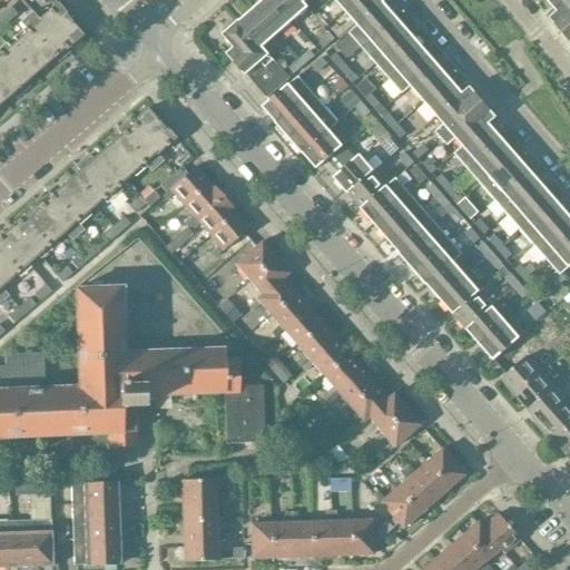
[(274,0),(264,0),(255,9),(277,35),(293,21),(274,0)]
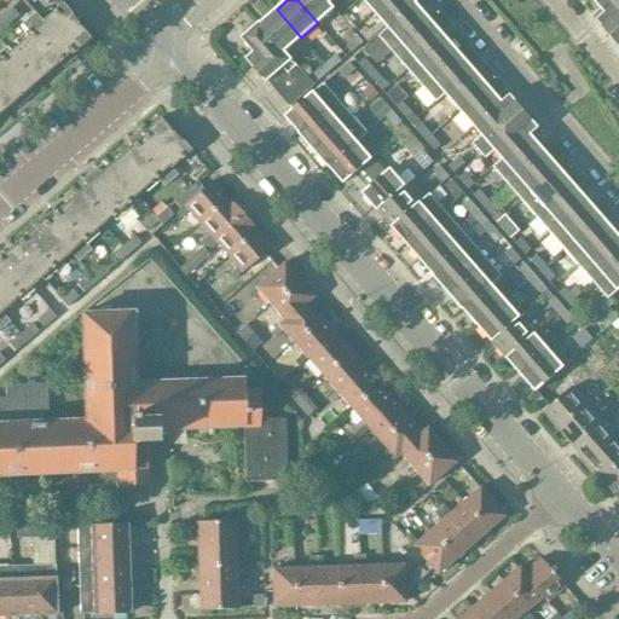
[(298,0),(318,23),(335,9),(330,4),(327,0),(298,0)]
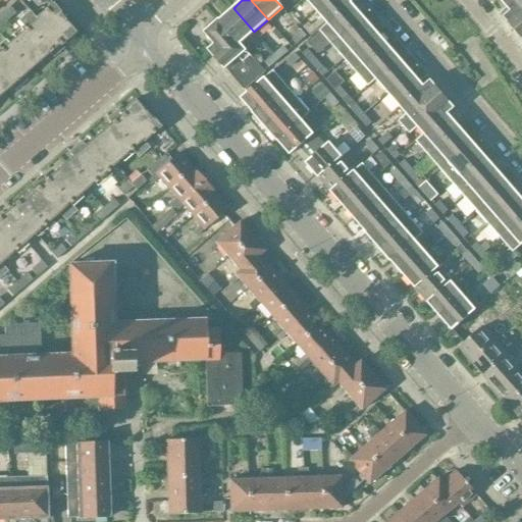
[(315,10),(327,0),(306,0),(313,8),(315,10)]
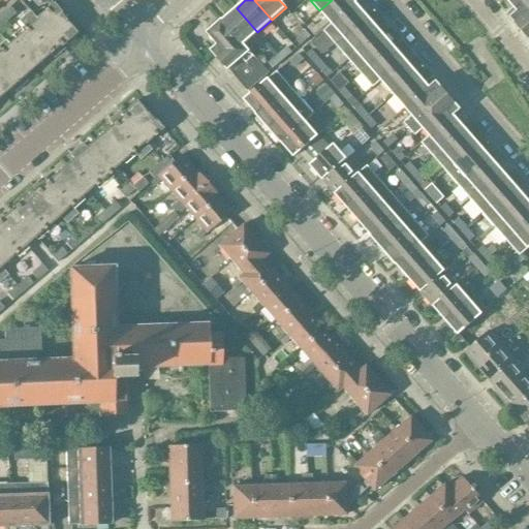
[(332,25),(356,4),(356,3),(353,0),(332,0),(319,10),(322,13),(328,19),(311,33),(316,38),(323,32),(332,25)]
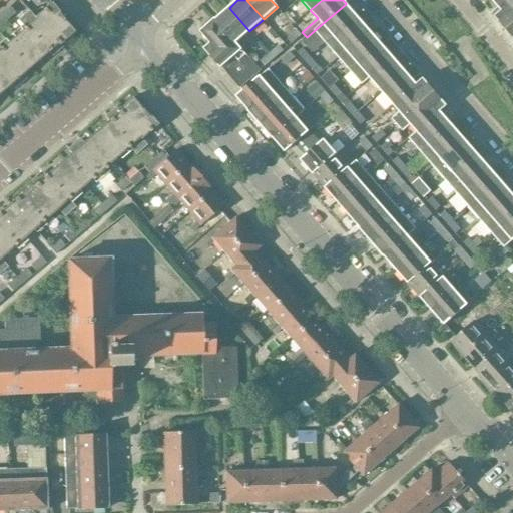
[(512,0),(491,0),(498,8),(492,13),(495,17),(512,0)]
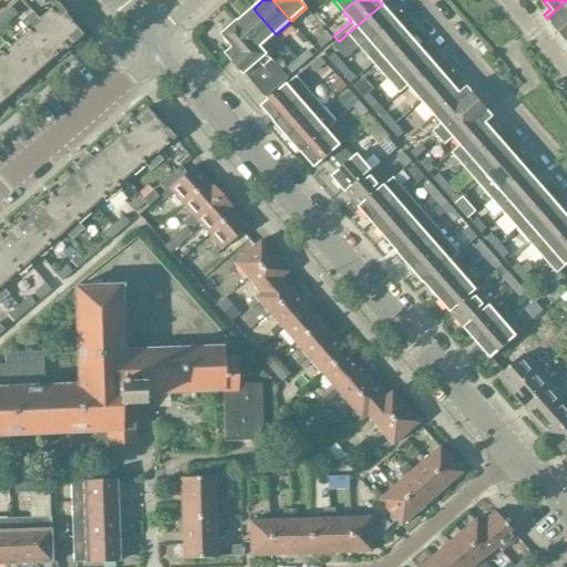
[(566,0),(547,19),(560,34),(566,28),(566,0)]
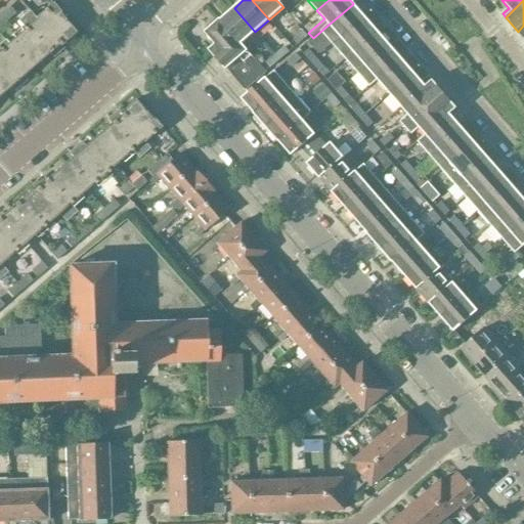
[(51,4),(34,18),(36,20),(37,19),(61,45),(75,34),(59,15),(61,14),(51,4)]
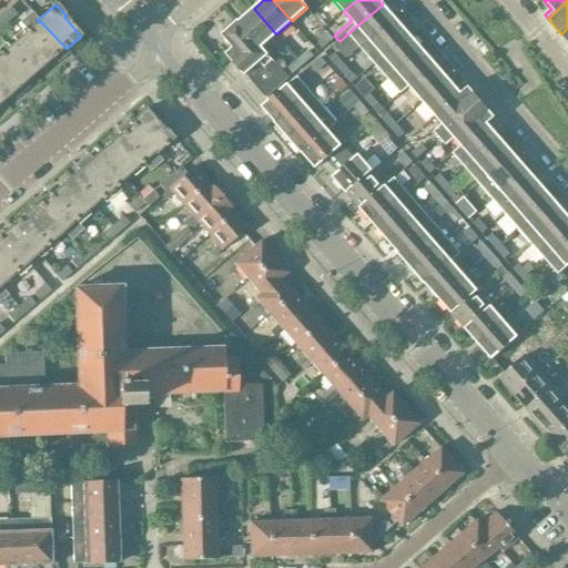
[(383,4),(356,27),(347,34),(361,49),(396,19),(383,4)]
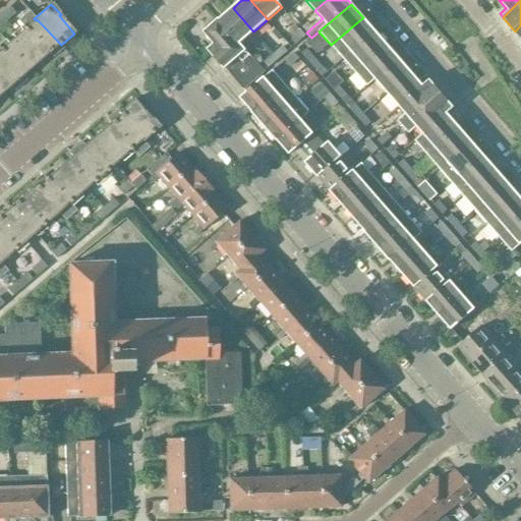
[(8,7),(0,13),(0,17),(3,21),(13,13),(8,7)]
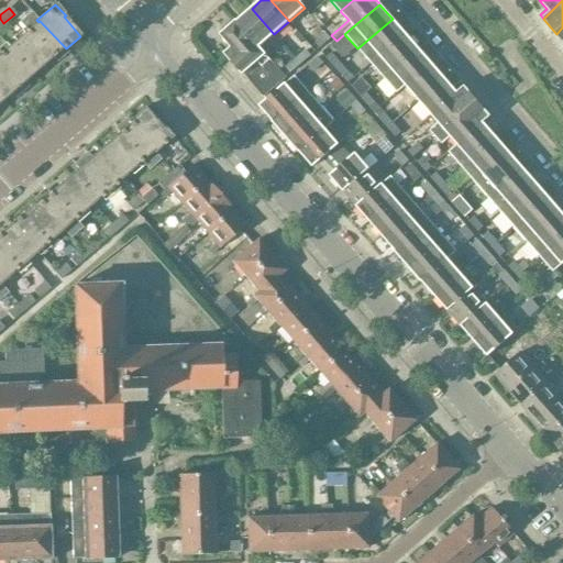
[(252,9),(236,22),(260,47),(274,34),(252,9)]
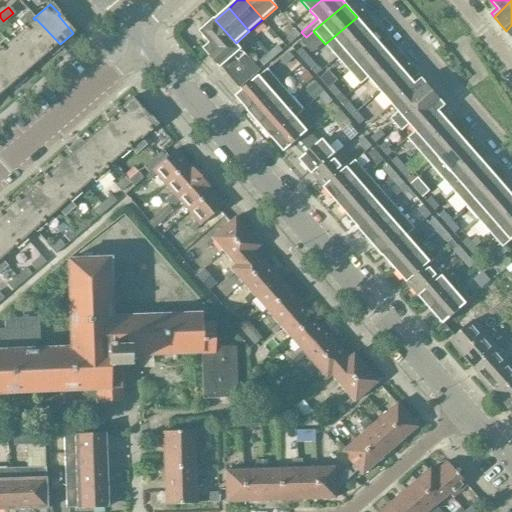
[(60,45),(60,44),(36,19),(35,20),(33,18),(29,12),(18,21),(24,29),(8,43),(30,68),(48,52),(50,55),(60,45)]
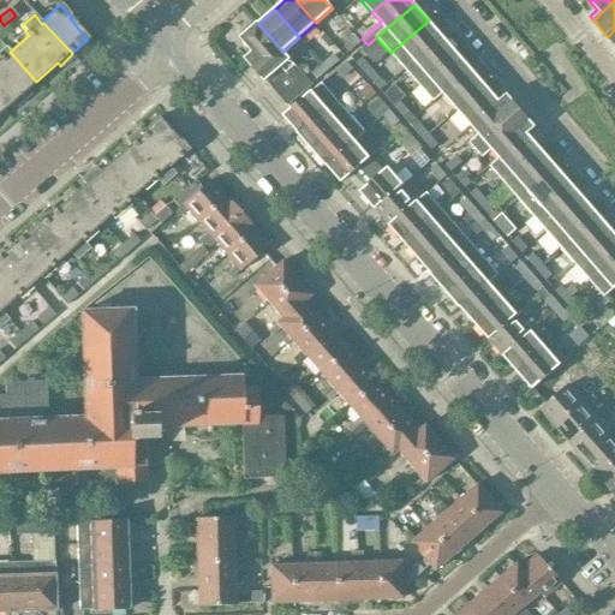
[(429,21),(390,53),(405,70),(443,37),(429,21)]
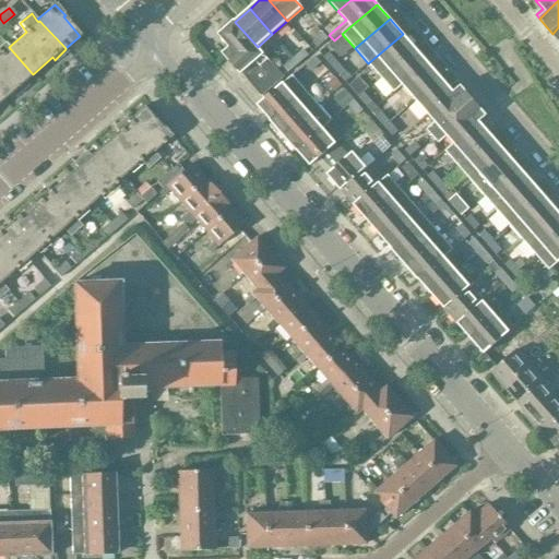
[(284,78),(258,47),(235,22),(235,21),(219,35),(230,48),(223,54),(227,59),(228,60),(229,61),(239,72),(239,73),(241,74),(261,96),(284,78)]
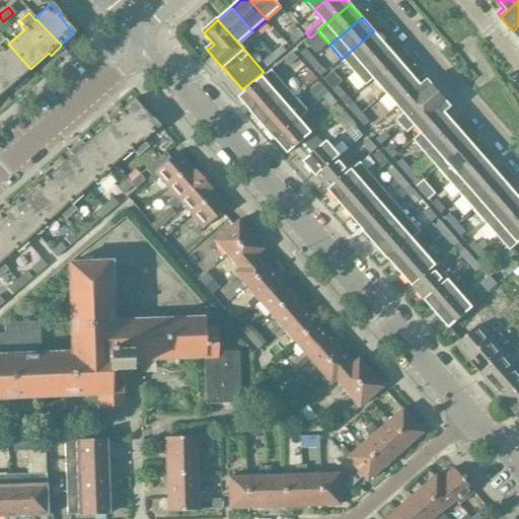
[(291,40),(295,45),(304,36),(300,31),(291,40)]
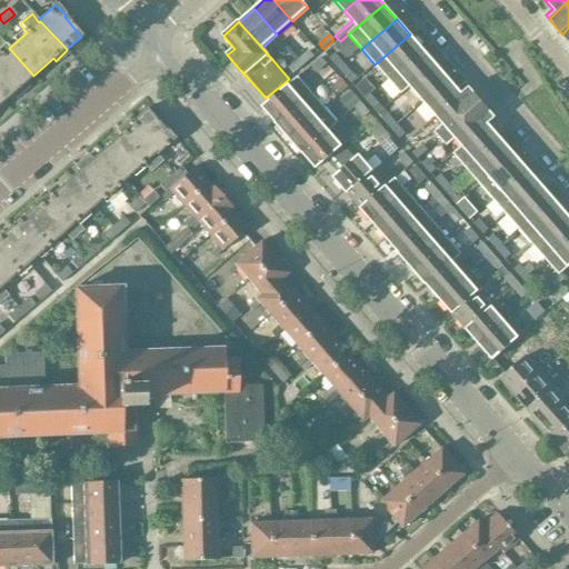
[(410,35),(375,65),(388,80),(422,49),(410,35)]
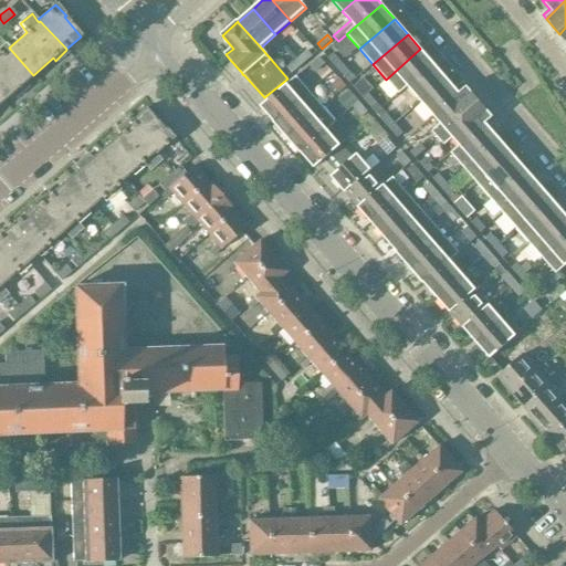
[(0,97),(3,101),(11,94),(13,96),(27,85),(24,83),(33,75),(9,48),(1,54),(1,53),(0,53),(0,97)]
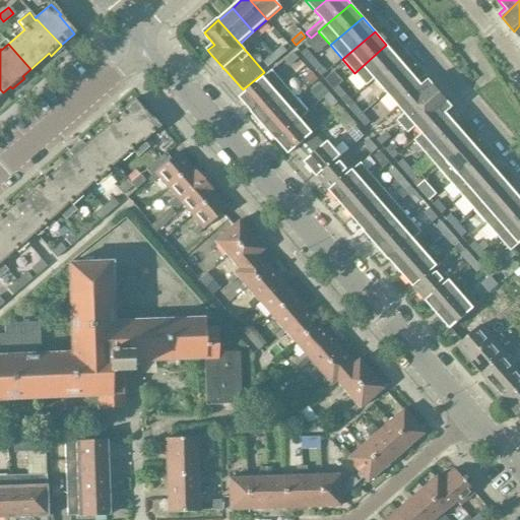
[(386,45),(354,73),(366,86),(375,79),(398,59),(386,45)]
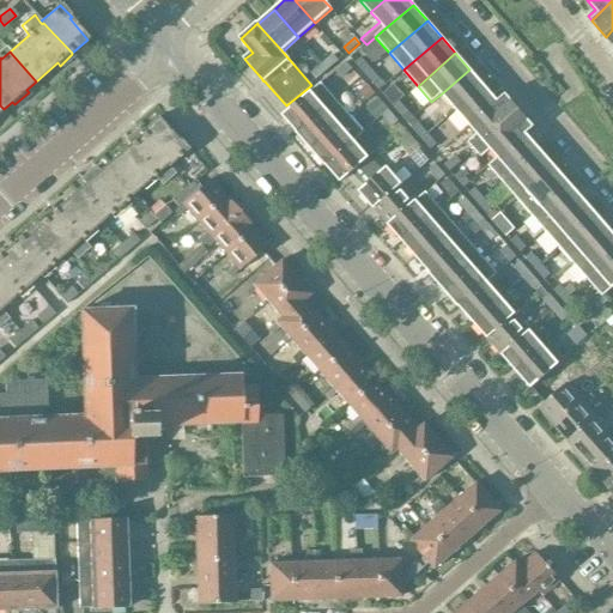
[(333,55),(325,62),(322,65),(327,71),(338,61),(333,55)]
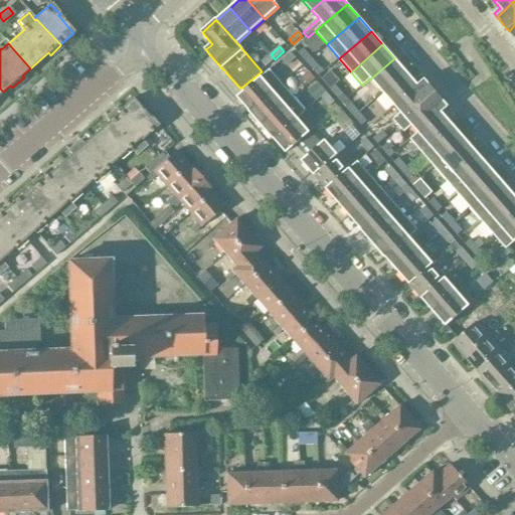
[(299,53),(307,62),(312,58),(304,49),(299,53)]
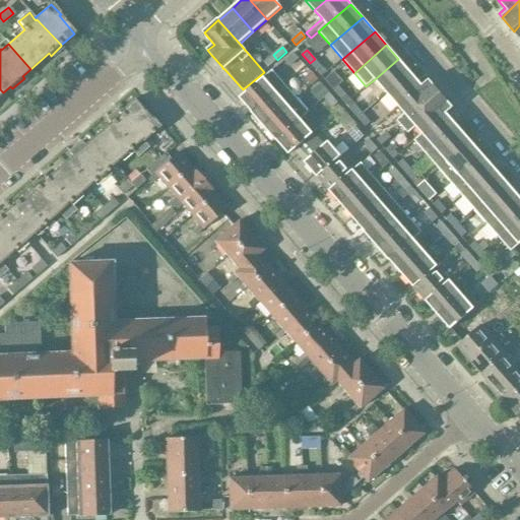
[(288,66),(298,58),(294,54),(284,61),(288,66)]
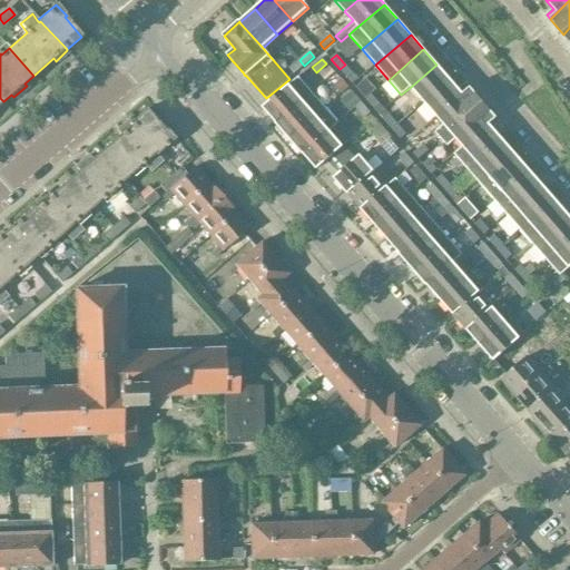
[(290,69),(294,75),(304,66),(300,60),(290,69)]
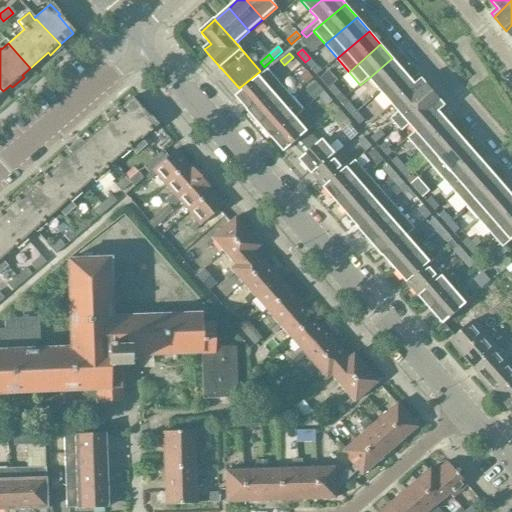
[(317,67),(310,58),(305,62),(312,71),(317,67)]
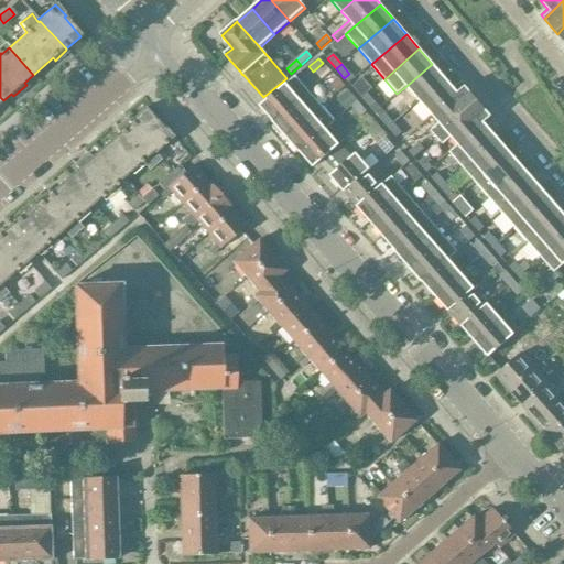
[(432,64),(407,86),(418,99),(443,77),(432,64)]
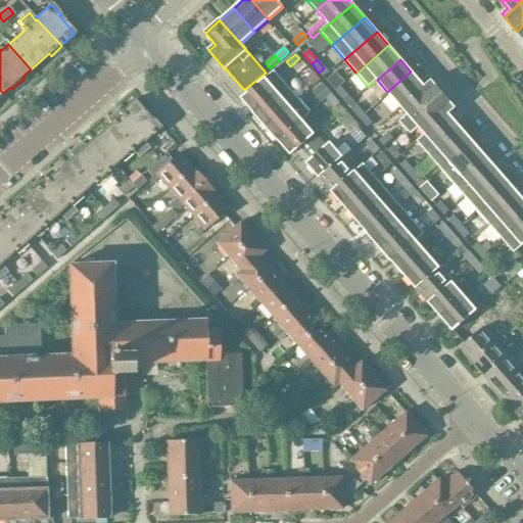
[(241,99),(253,112),(286,85),(274,72),(241,99)]
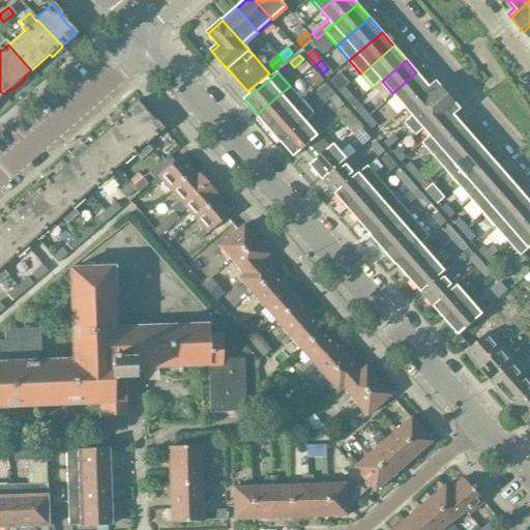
[(416,72),(392,93),(406,109),(437,82),(434,79),(427,84),(416,72)]
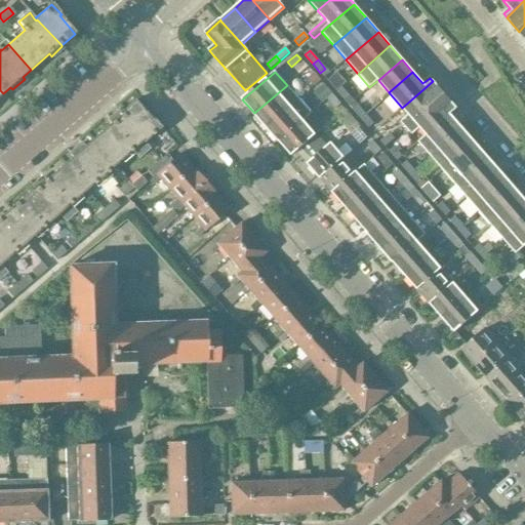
[(337,73),(332,77),(327,81),(336,92),(341,87),(347,83),(337,73)]
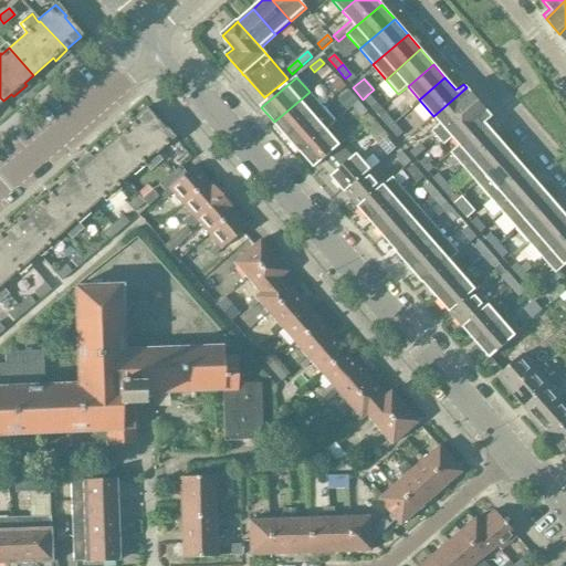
[(339,81),(333,86),(339,93),(345,87),(339,81)]
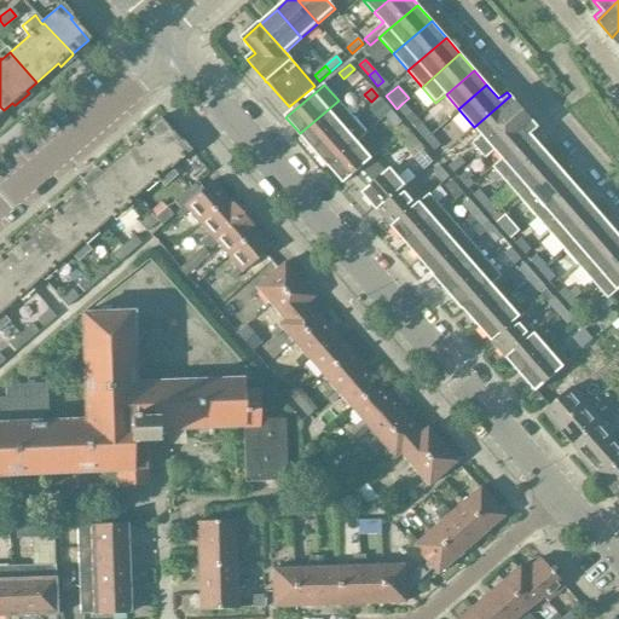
[(510,96),(474,127),(482,137),(473,144),(479,152),(525,113),(510,96)]
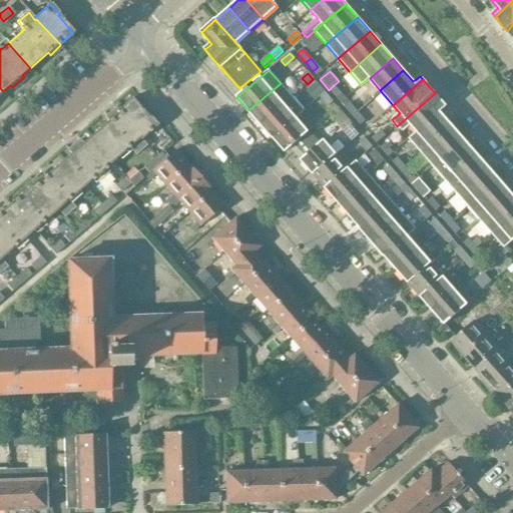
[(281,83),(248,110),(248,111),(261,125),(293,97),(281,83)]
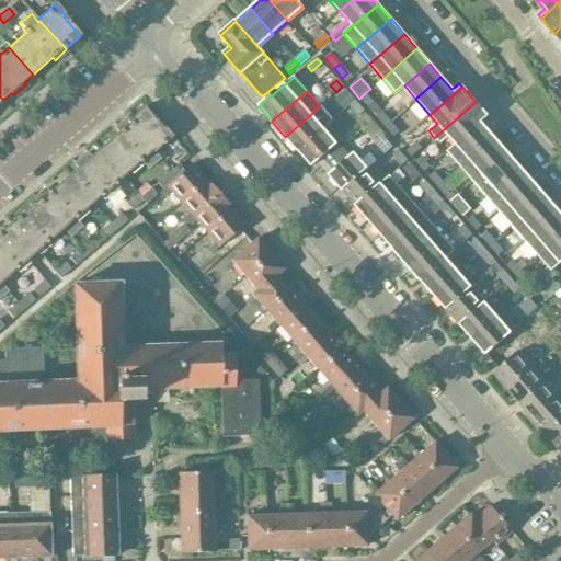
[(346,91),(336,99),(346,110),(355,102),(346,91)]
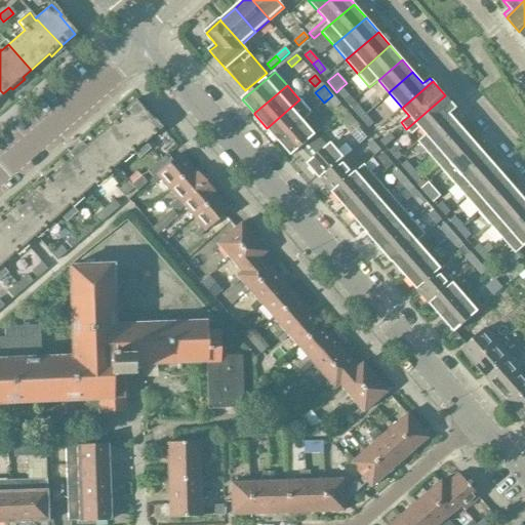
[(350,96),(341,87),(336,92),(345,102),(350,96)]
